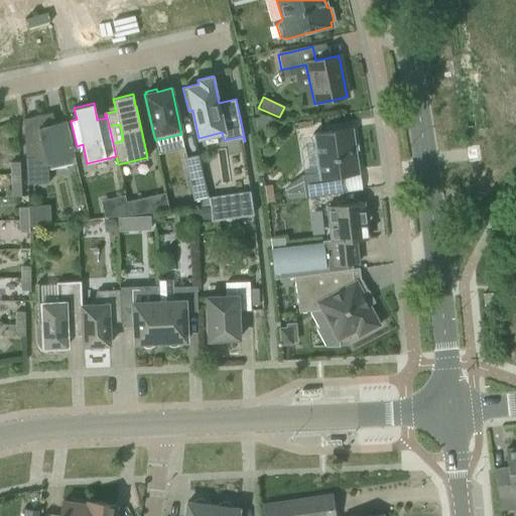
[(27,184),(48,183),(47,169),(76,163),(67,121),(54,124),(52,112),(23,119),(27,184)]
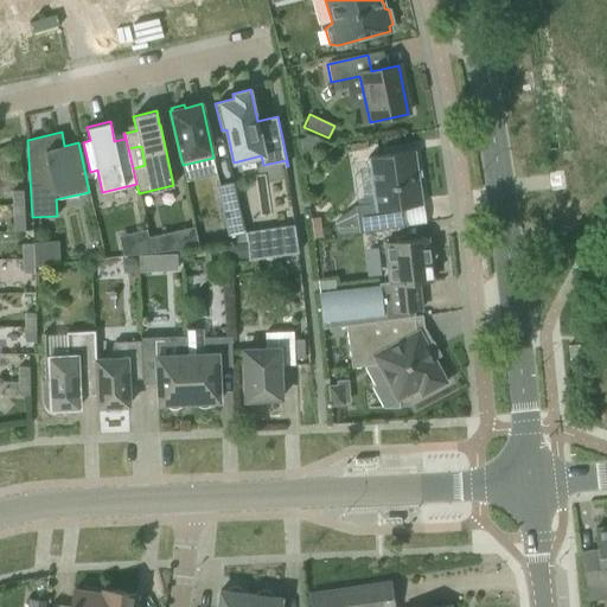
[(415,151),(391,154),(368,158),(375,203),(356,206),(359,234),(407,227),(403,208),(423,205),(415,151)]
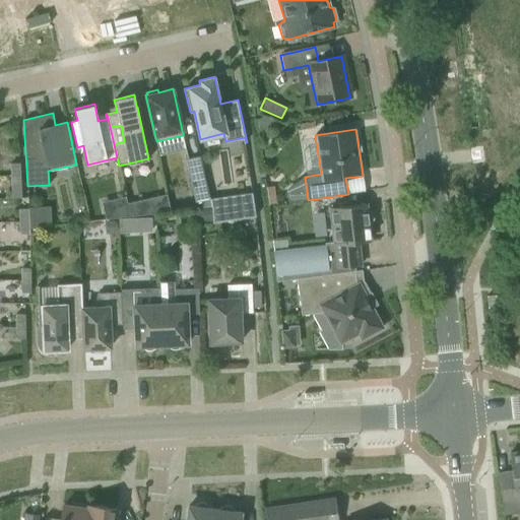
[(200,156),(185,159),(195,202),(209,199),(200,156)]
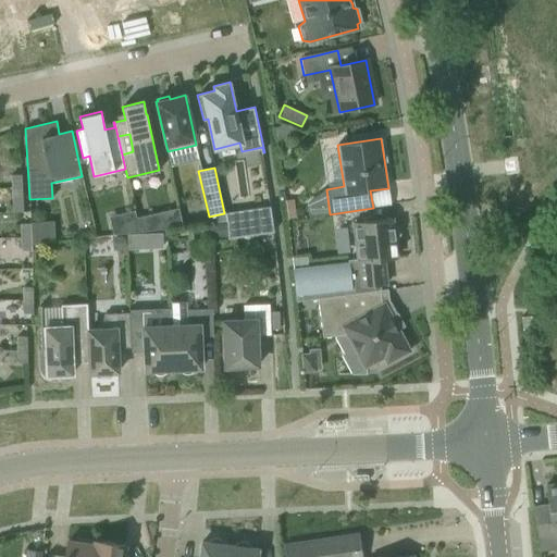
[(11,175),(11,188),(22,188),(21,175),(11,175)]
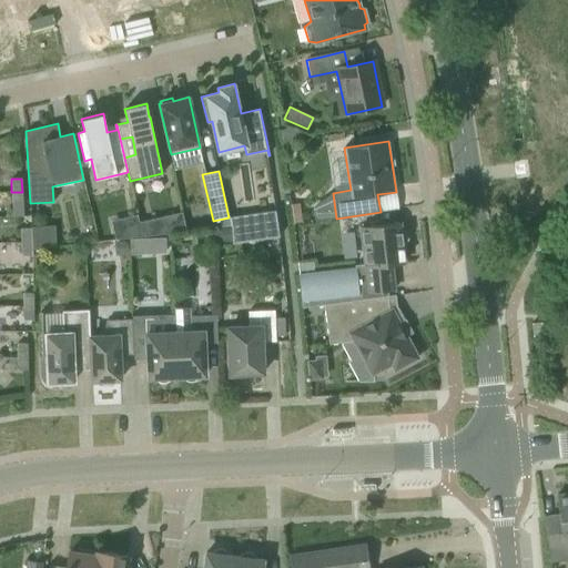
[(22,192),(11,192),(12,205),(22,205),(22,192)]
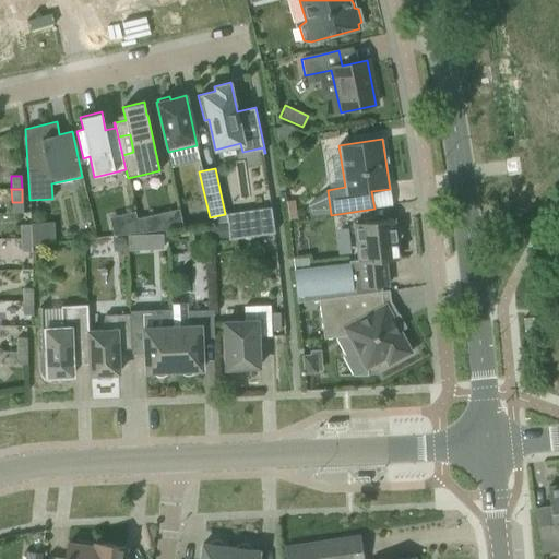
[(134,211),(122,214),(128,234),(140,233),(138,223),(134,211)]
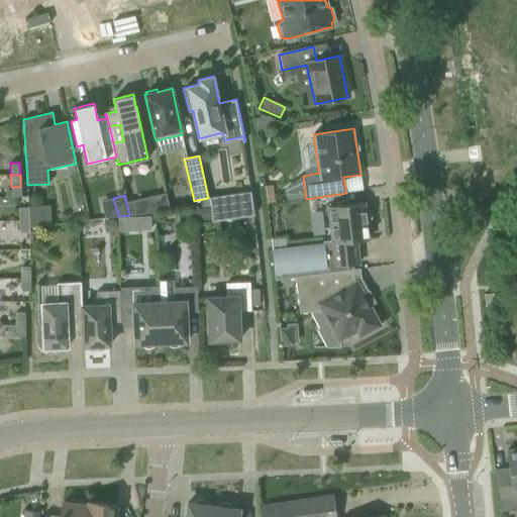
[(167,197),(145,202),(147,213),(170,210),(167,197)]
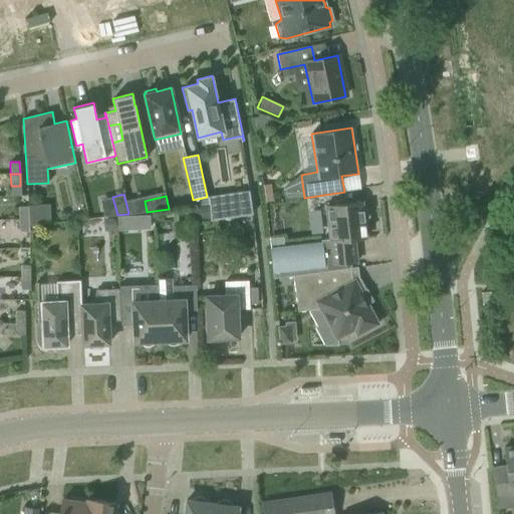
[(210,205),(211,220),(252,213),(249,197),(209,203),(210,205)]
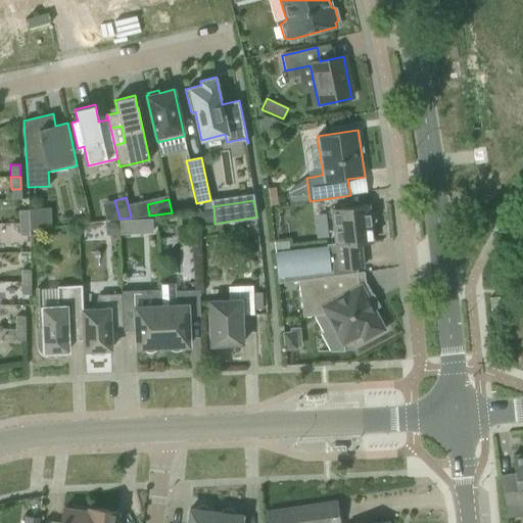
[(327,246),(274,251),(278,283),(298,280),(343,275),(357,273),(357,268),(363,267),(360,243),(372,242),(371,228),(375,225),(376,219),(373,214),(369,211),(368,205),(332,209),(335,242),(327,243),(327,246)]
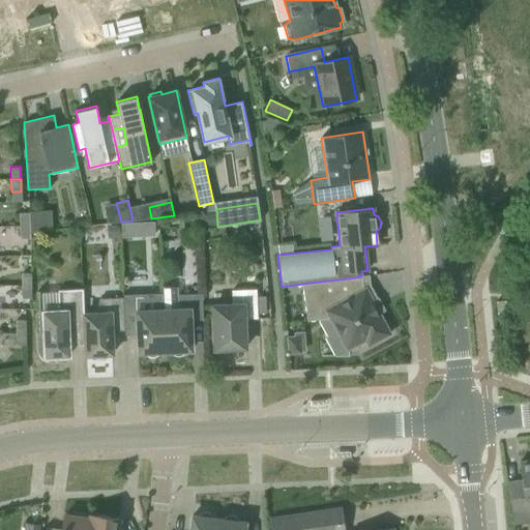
[(29,226),(29,213),(19,213),(19,226),(29,226)]
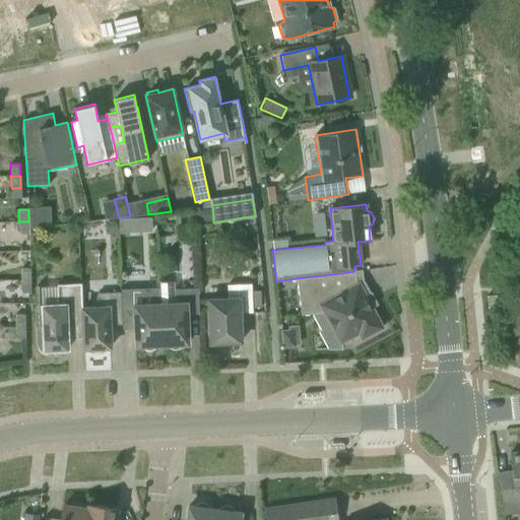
[(28,209),(29,231),(40,230),(39,209),(28,209)]
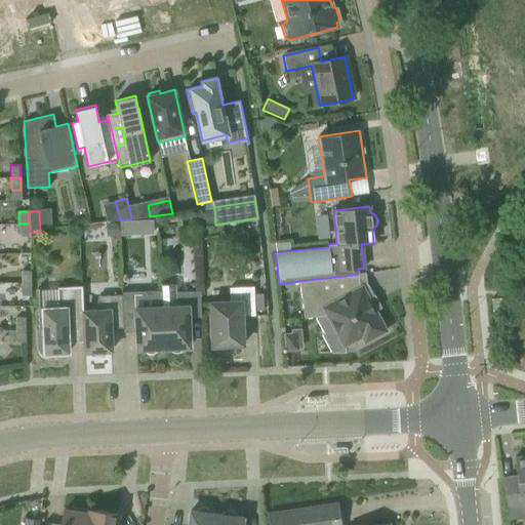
[(133,223),(121,224),(121,236),(134,235),(133,223)]
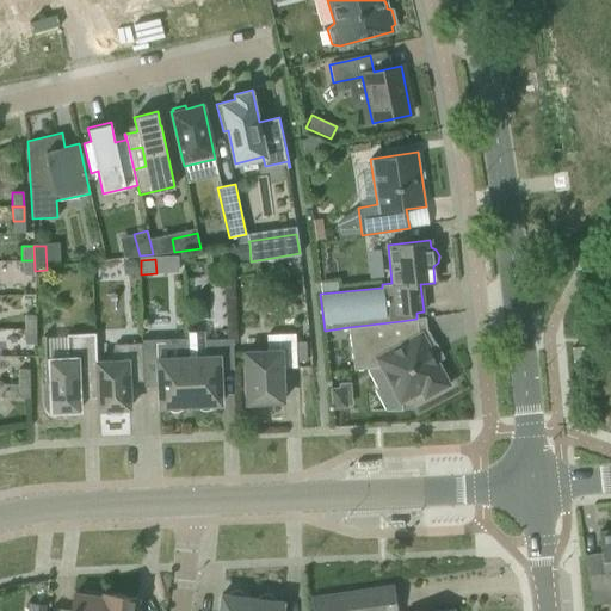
[(34,260),(22,260),(23,276),(34,275),(34,260)]
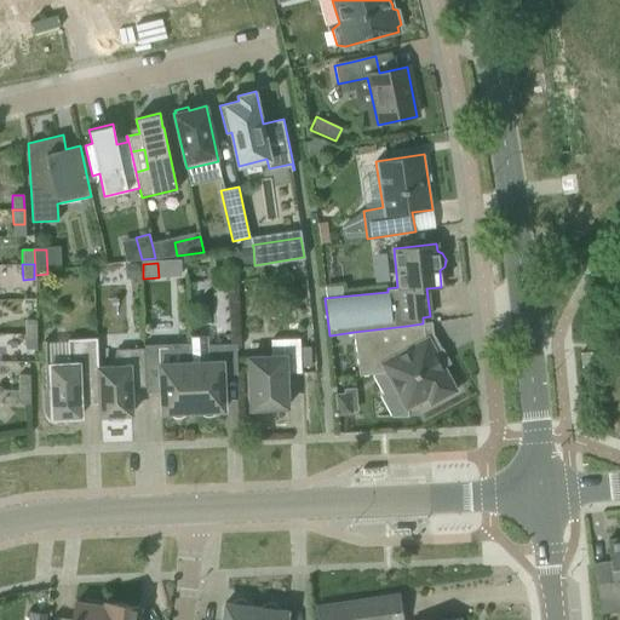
[(24,320),(24,336),(36,334),(36,320),(24,320)]
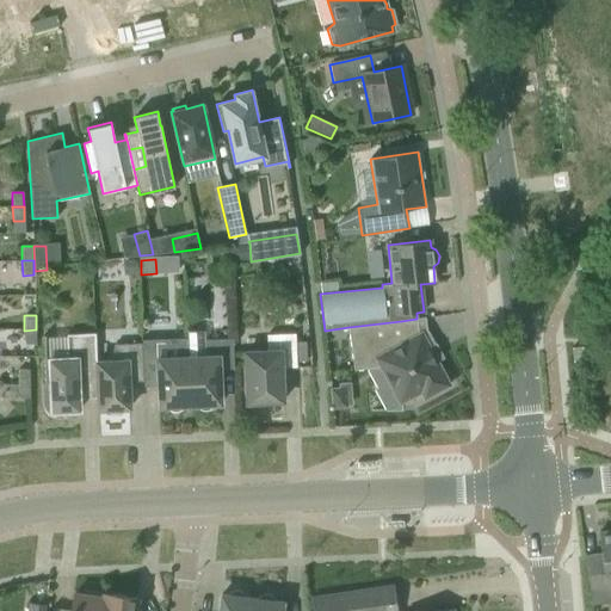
[(355,370),(377,368),(397,405),(420,392),(424,399),(449,384),(437,360),(434,360),(427,347),(431,345),(424,333),(419,334),(417,320),(425,319),(425,318),(417,319),(401,321),(349,327),(355,370)]
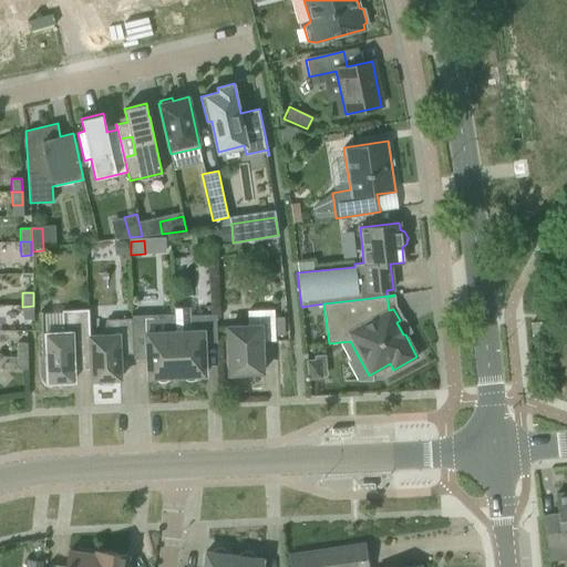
[(34,320),(33,306),(22,307),(23,320),(34,320)]
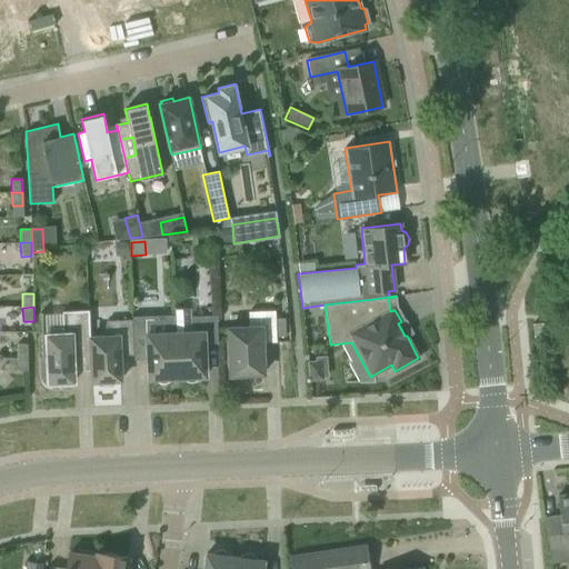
[(89,311),(62,312),(63,335),(41,335),(42,376),(42,378),(43,380),(45,382),(46,383),(47,385),(49,386),(51,387),(53,387),(56,387),(58,387),(59,387),(61,386),(63,385),(65,382),(73,382),(72,367),(91,366),(90,337),(89,311)]
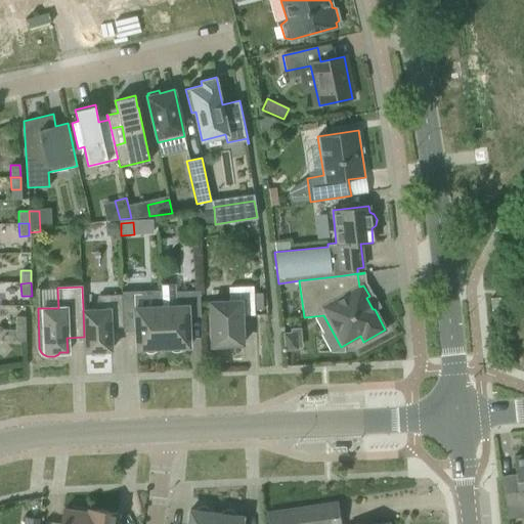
[(243,344),(242,323),(242,315),(254,315),(253,287),(228,288),(229,301),(210,302),(212,345),(243,344)]
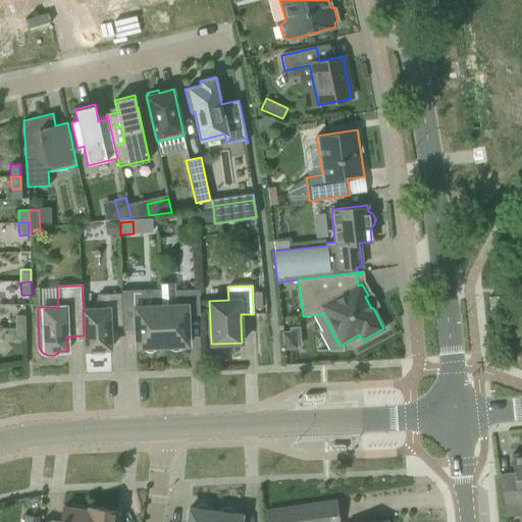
[(162,346),(167,346),(168,347),(169,349),(171,349),(172,350),(174,350),(176,350),(177,350),(179,349),(180,348),(181,347),(183,346),(189,345),(188,315),(200,315),(198,290),(174,291),(175,305),(160,305),(162,346)]
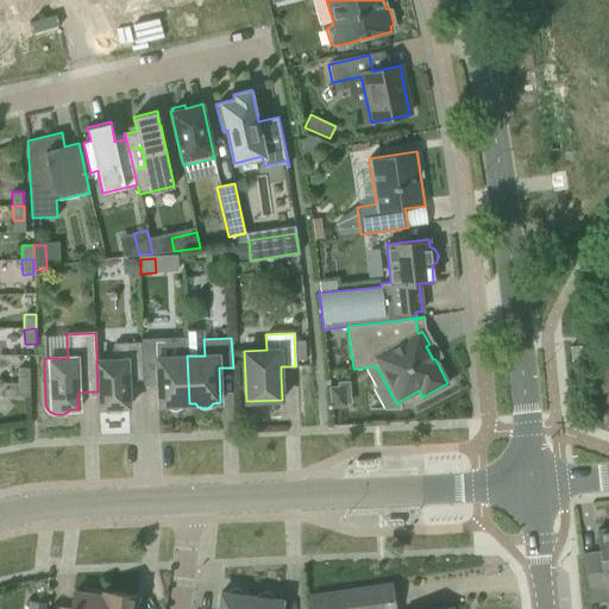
[(142,343),(140,343),(142,371),(143,380),(157,380),(158,406),(165,405),(167,407),(168,408),(170,408),(171,409),(174,409),(175,409),(177,409),(180,408),(181,407),(182,406),(183,405),(189,403),(187,356),(187,340),(169,340),(142,341),(142,343)]
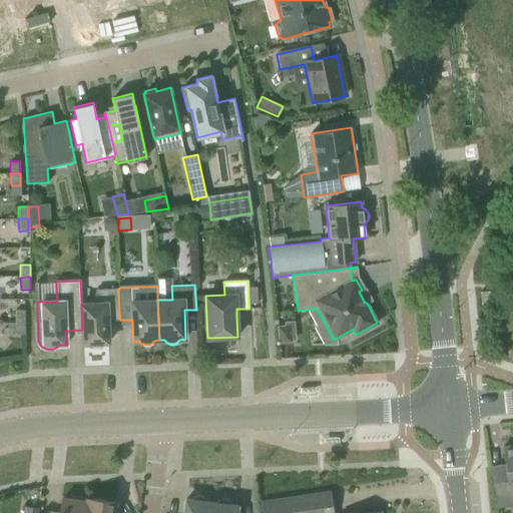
[(100,347),(103,343),(108,343),(107,321),(120,320),(119,313),(118,289),(92,290),(93,303),(81,304),(82,330),(82,344),(88,344),(92,347),(100,347)]
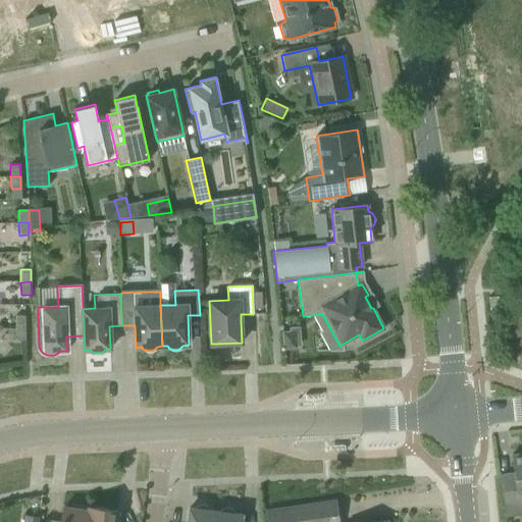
[(489,309),(498,309),(499,309),(498,296),(497,296),(488,297),(489,309)]
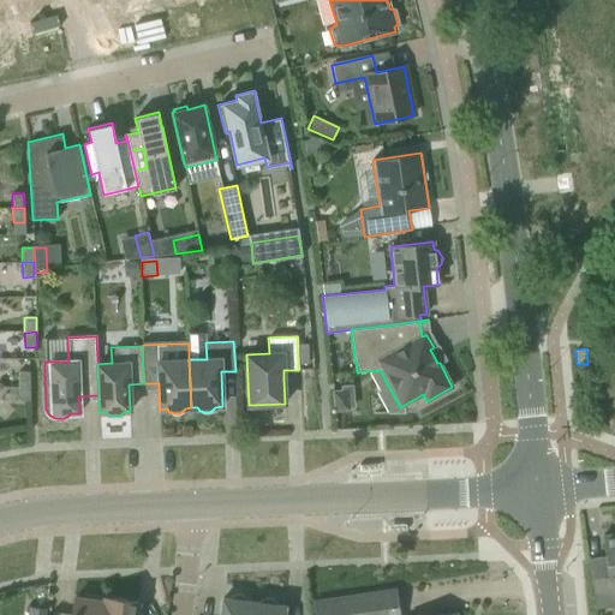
[(19,387),(29,387),(29,372),(19,372),(19,387)]
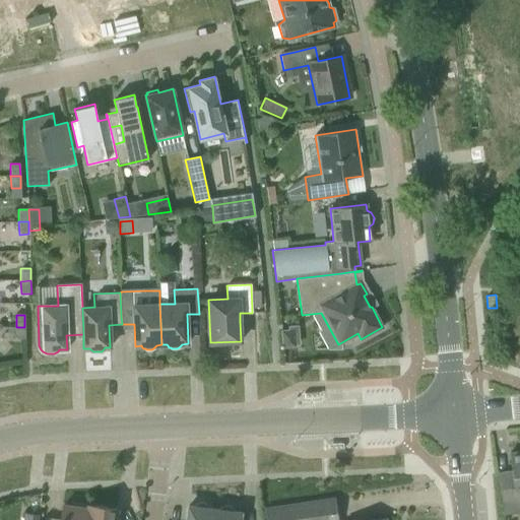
[(279,330),(279,332),(282,349),(294,347),(295,346),(301,345),(298,325),(287,326),(287,329),(279,330)]
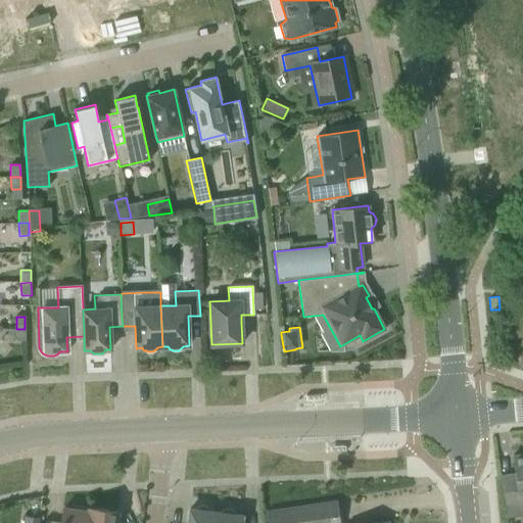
[(25,340),(25,329),(16,329),(16,340),(25,340)]
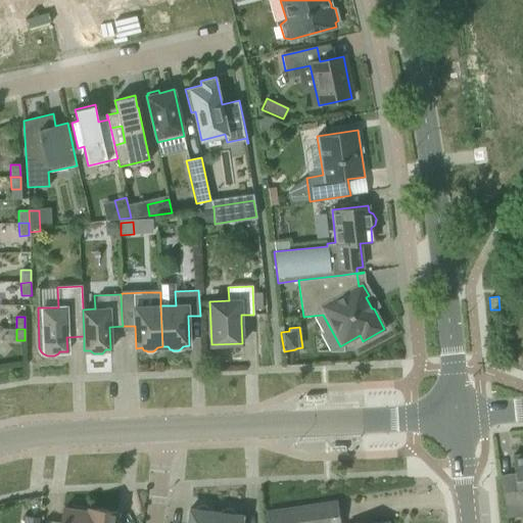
[(522,454),(512,456),(514,474),(501,476),(504,505),(522,502),(522,454)]
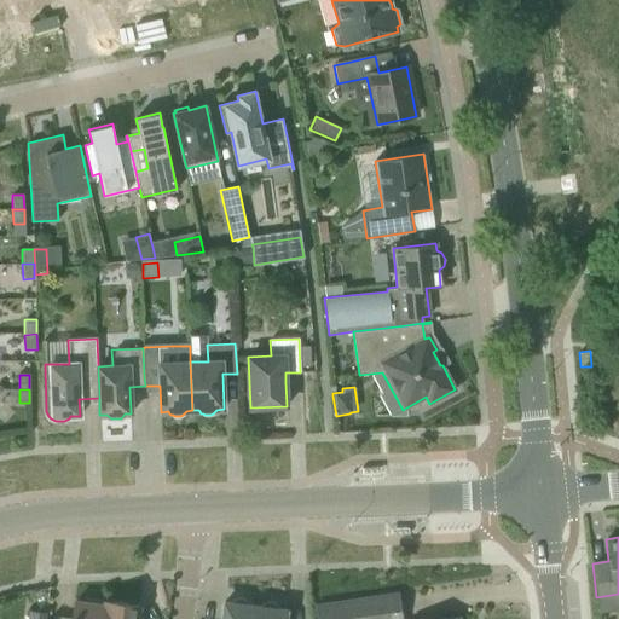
[(317,618),(400,618),(397,594),(316,606),(317,618)]
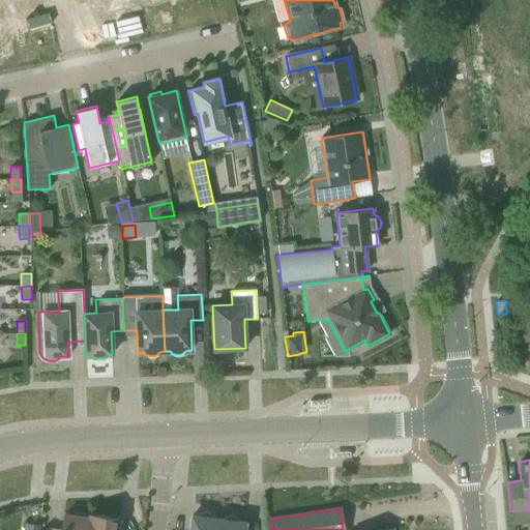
[(216,529),(218,519),(213,519),(210,514),(206,512),(201,513),(197,517),(192,516),(189,529),(216,529)]
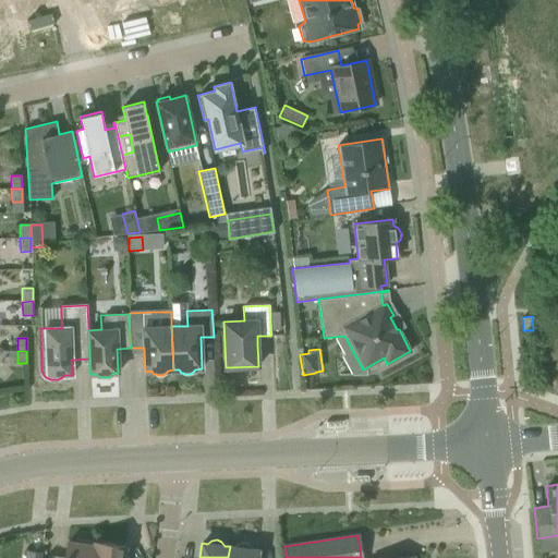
[(94,557),(96,542),(95,542),(95,543),(77,541),(77,544),(67,543),(64,557),(94,557)]
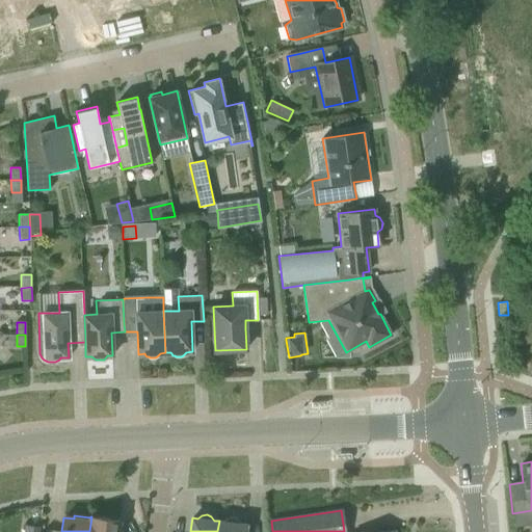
[(116,531),(118,521),(91,516),(89,531),(116,531)]
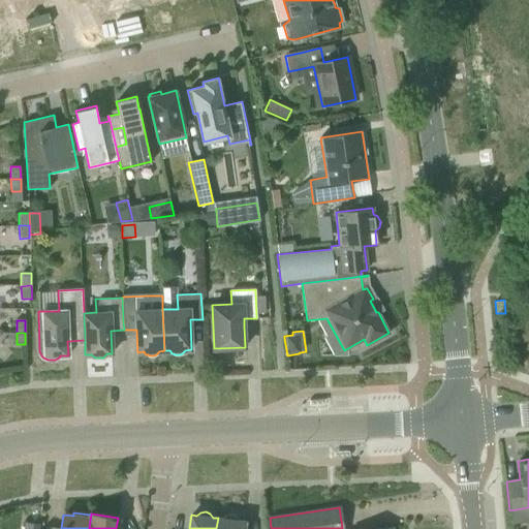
[(216,528),(243,528),(244,522),(239,521),(236,517),(231,515),(226,516),(222,519),(218,518),(216,528)]
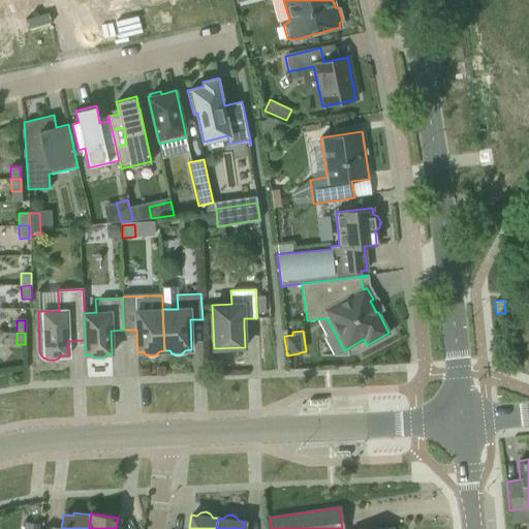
All buildings are outlined.
